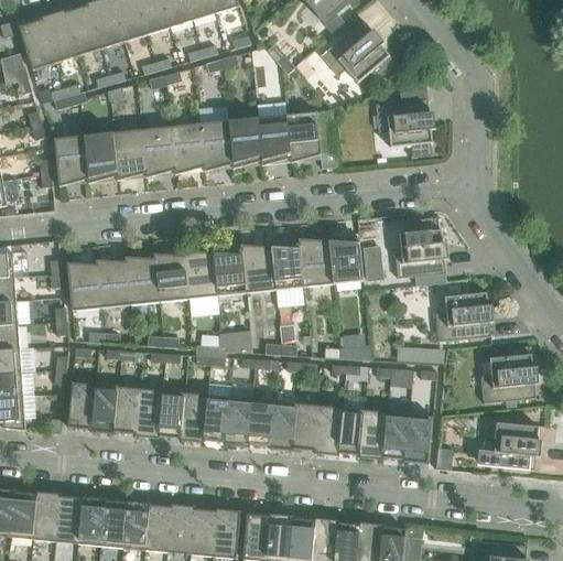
[(90,0),(87,1),(100,47),(123,41),(111,0),(90,0)]
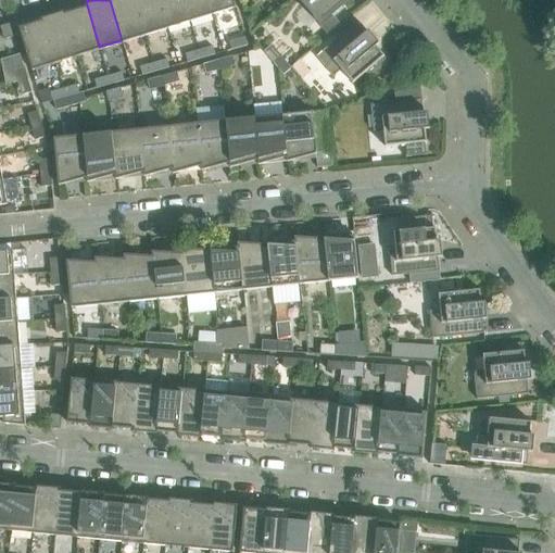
[(143,33),(134,0),(110,0),(122,40),(143,33)]
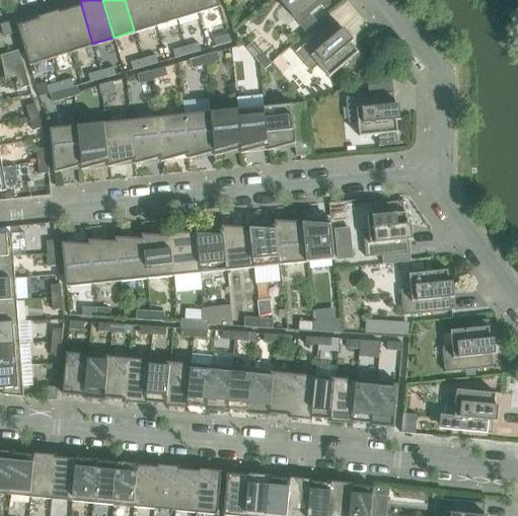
[(125,0),(134,30),(156,24),(148,0),(125,0)]
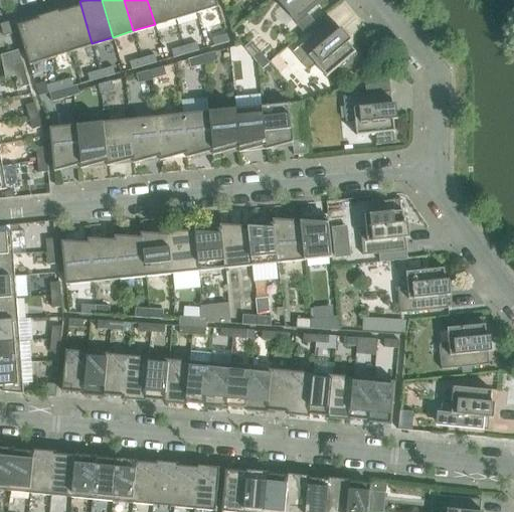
[(175,18),(169,0),(147,0),(155,24),(175,18)]
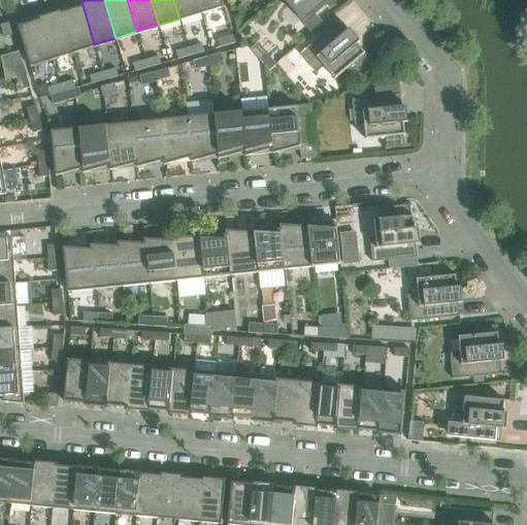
[(173,0),(179,19),(201,12),(197,0),(173,0)]
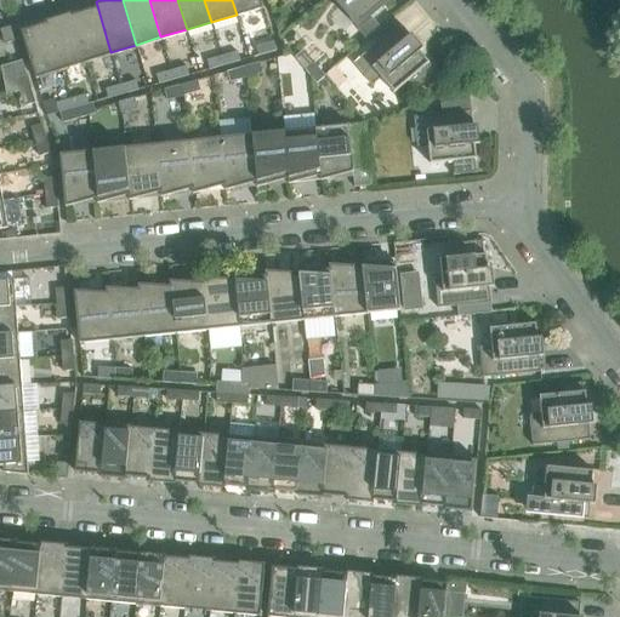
[(262,6),(260,0),(232,0),(237,15),(262,6)]
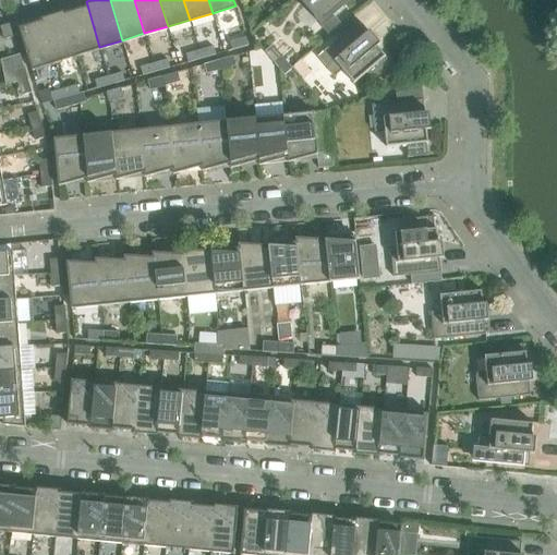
[(344,0),(305,0),(306,1),(303,3),(316,19),(319,16),(322,19),(344,0)]
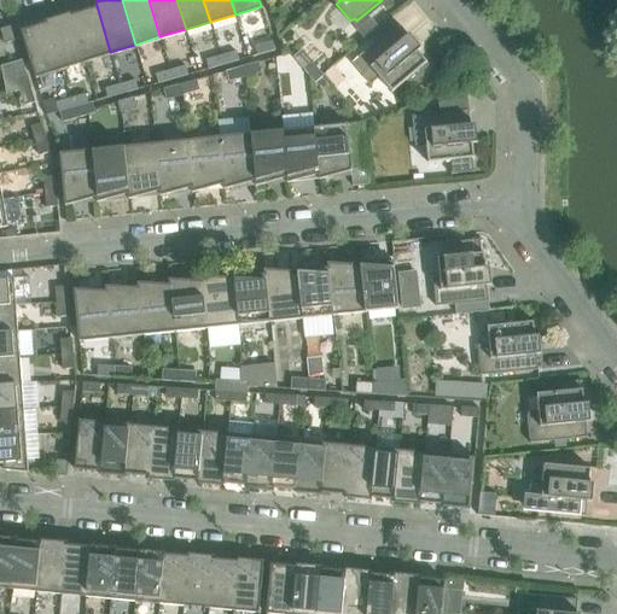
[(110,52),(95,1),(94,3),(94,5),(71,12),(86,59),(110,52)]
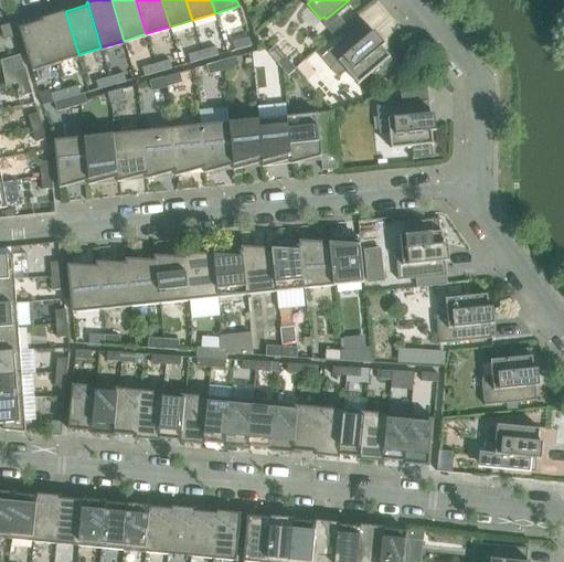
[(65,11),(64,9),(41,16),(55,61),(78,54),(65,11)]
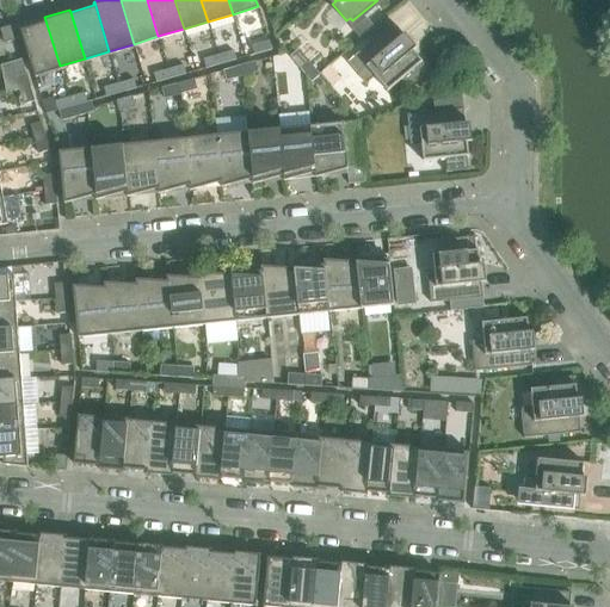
[(365,14),(351,26),(359,36),(374,24),(365,14)]
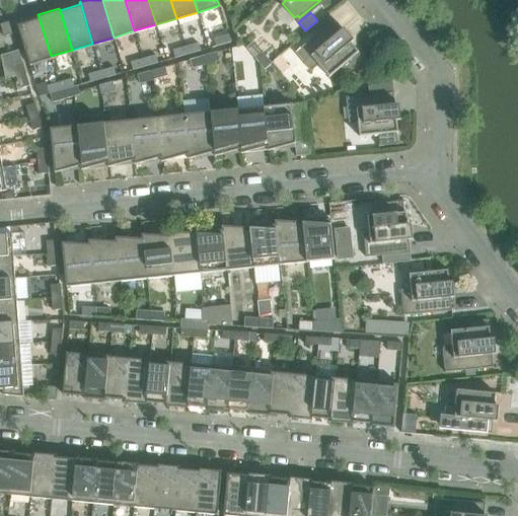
[(51,56),(38,14),(37,15),(38,17),(16,23),(28,63),(51,56)]
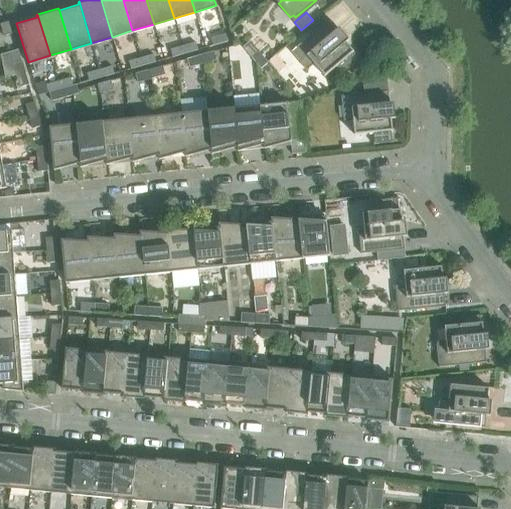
[(12,31),(9,19),(0,22),(0,25),(3,34),(12,31)]
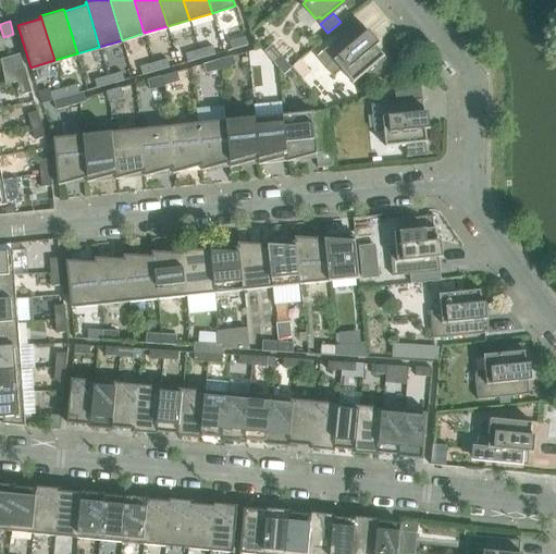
[(384,53),(375,44),(379,41),(368,28),(365,31),(356,21),(317,54),(334,75),(335,74),(334,73),(341,68),(353,81),(367,69),(370,71),(374,72),(377,72),(379,71),(382,68),(384,63),(384,60),(382,56),(384,53)]
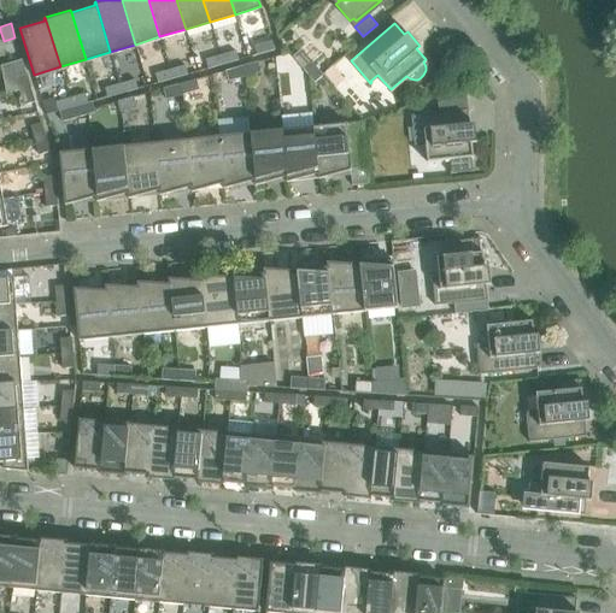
[(274,47),(271,39),(253,43),(256,53),(274,47)]
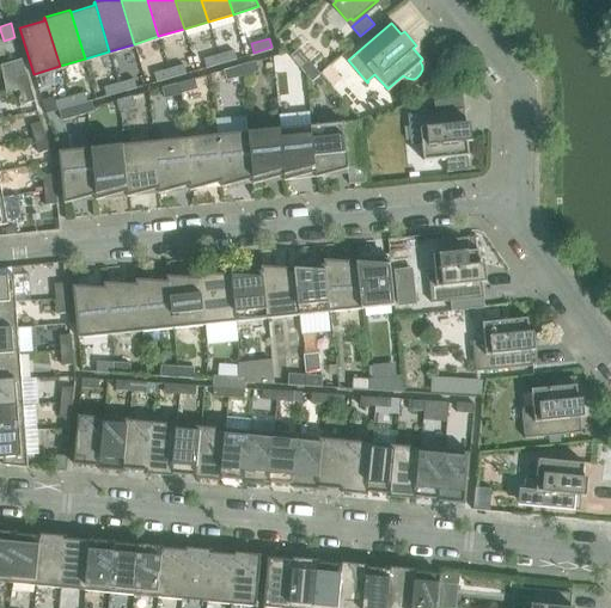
[(307,59),(298,47),(289,54),(299,66),(307,59)]
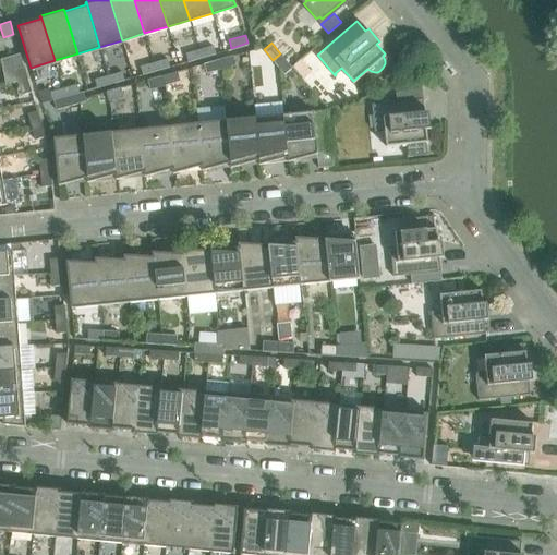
[(215,52),(213,44),(198,48),(201,56),(215,52)]
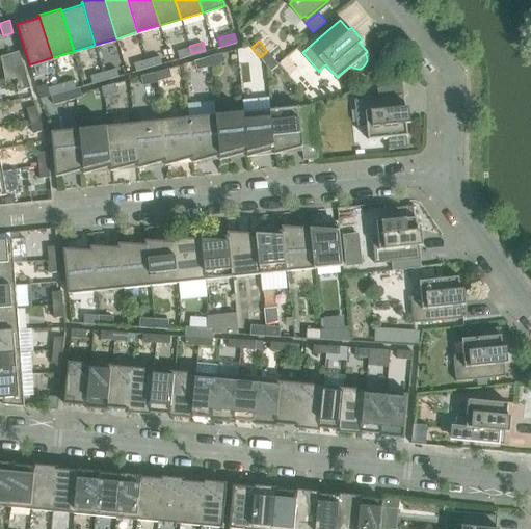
[(191,53),(189,46),(177,49),(179,57),(191,53)]
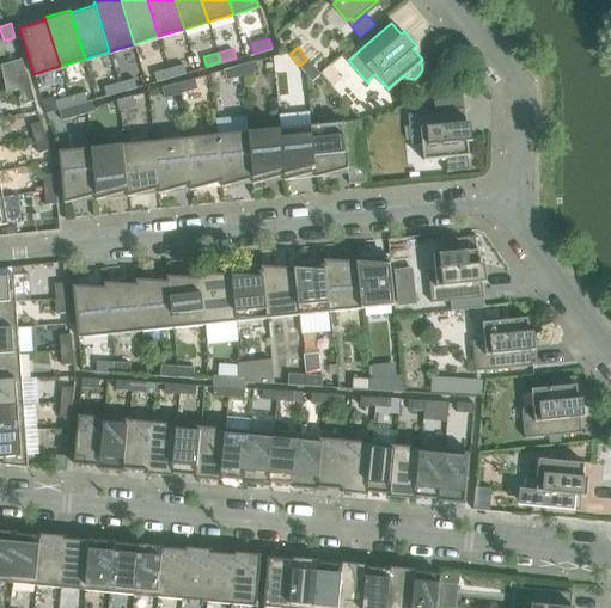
[(258,69),(255,59),(239,63),(242,74),(258,69)]
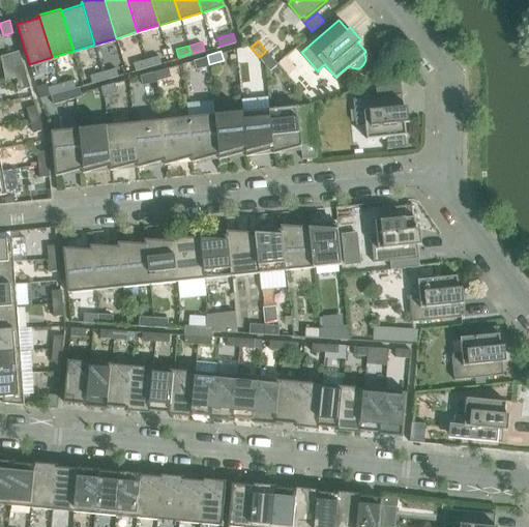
[(276,62),(266,51),(259,57),(269,68),(276,62)]
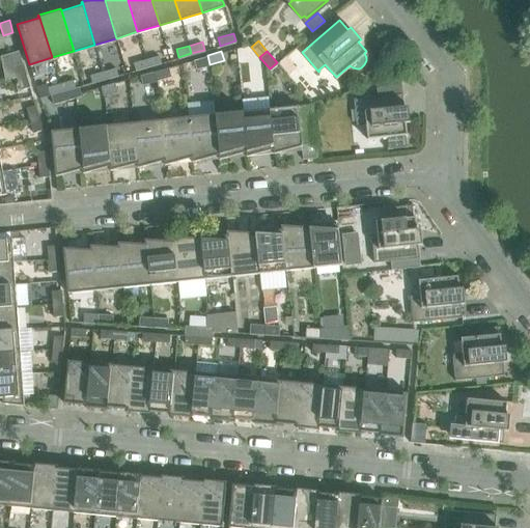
[(161,62),(159,54),(145,58),(148,65),(161,62)]
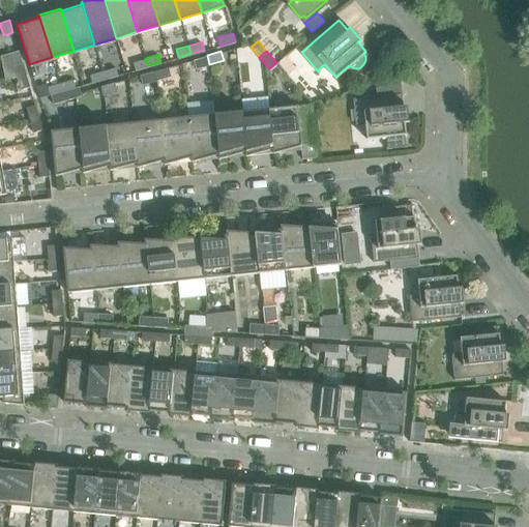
[(209,64),(207,55),(193,59),(196,68),(209,64)]
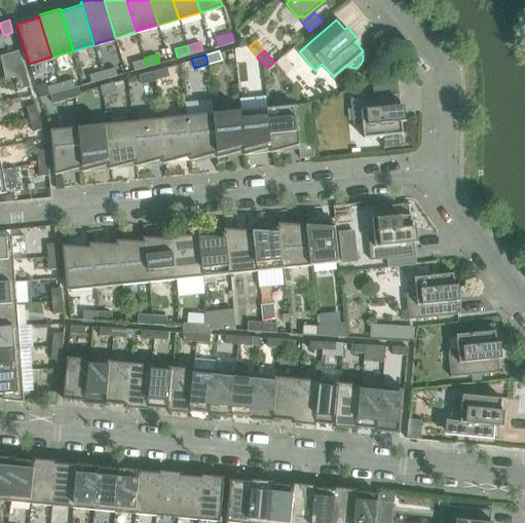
[(293,65),(283,54),(275,61),(286,71),(293,65)]
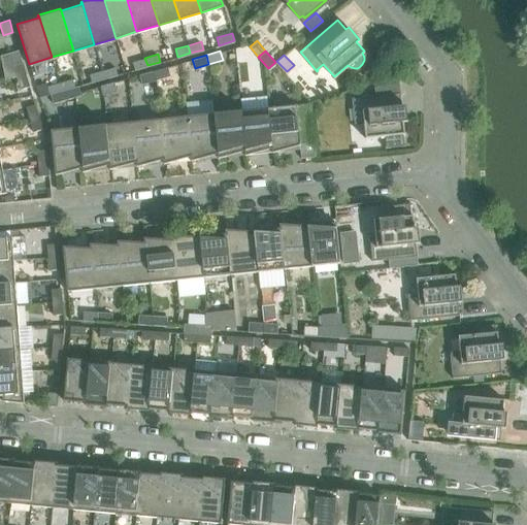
[(147,65),(144,58),(132,61),(134,69),(147,65)]
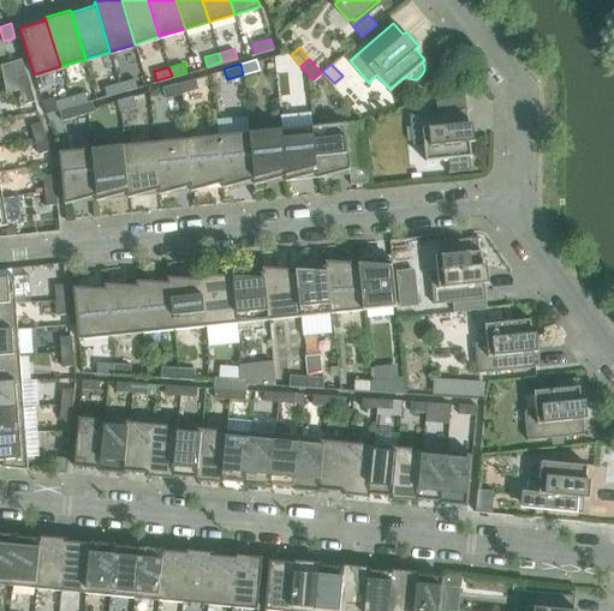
[(30,84),(25,70),(13,73),(18,88),(30,84)]
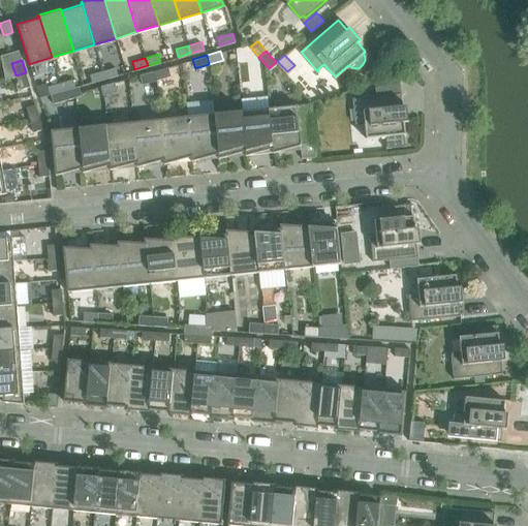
[(117,74),(115,66),(102,69),(104,78),(117,74)]
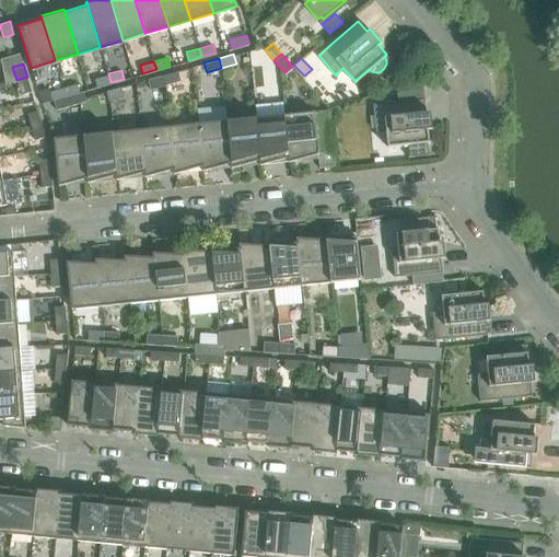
[(179,80),(177,70),(162,74),(164,84),(179,80)]
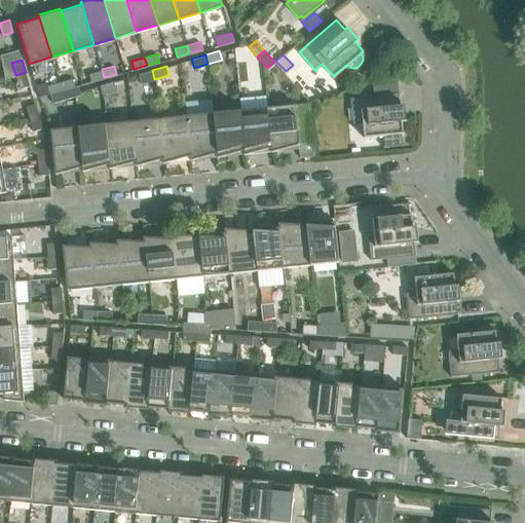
[(104,77),(102,69),(88,73),(90,81),(104,77)]
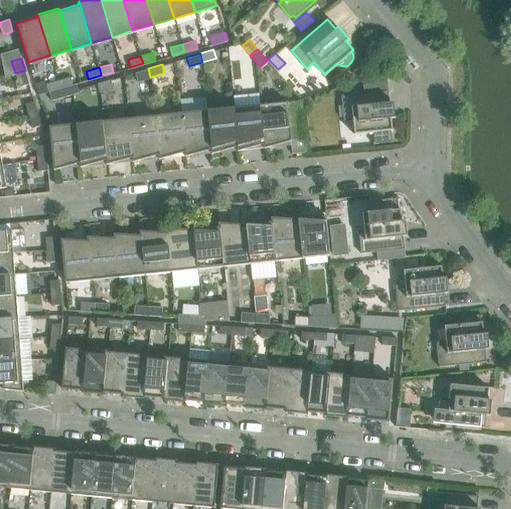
[(150,77),(148,68),(134,71),(137,80),(150,77)]
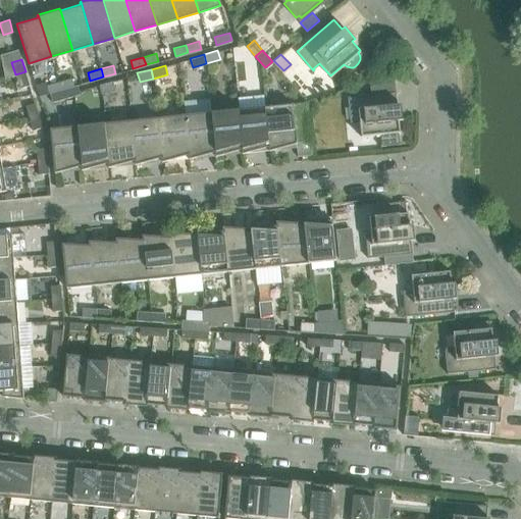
[(29,84),(25,71),(15,74),(19,87),(29,84)]
